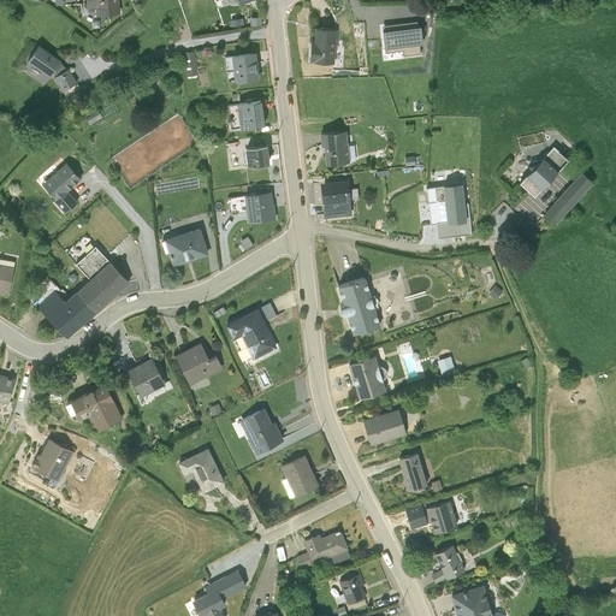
[(86,0),(87,9),(95,9),(95,17),(119,15),(118,0),(86,0)]
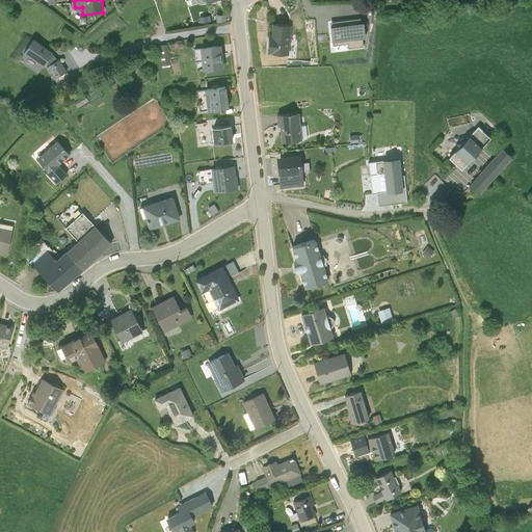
[(363,20),(333,23),(335,44),(365,40),(363,20)]
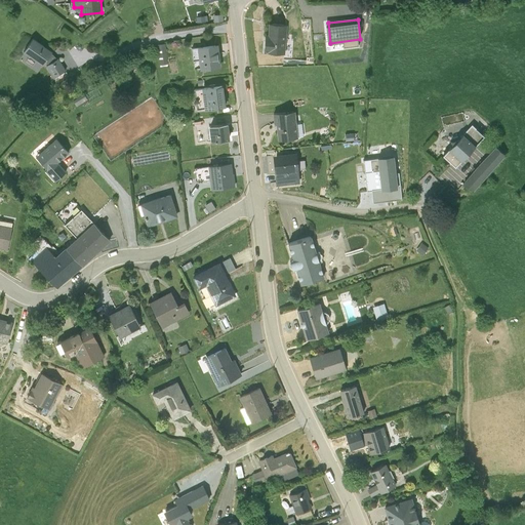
[(286,25),(269,24),(268,34),(265,34),(264,52),(284,54),(286,25)]
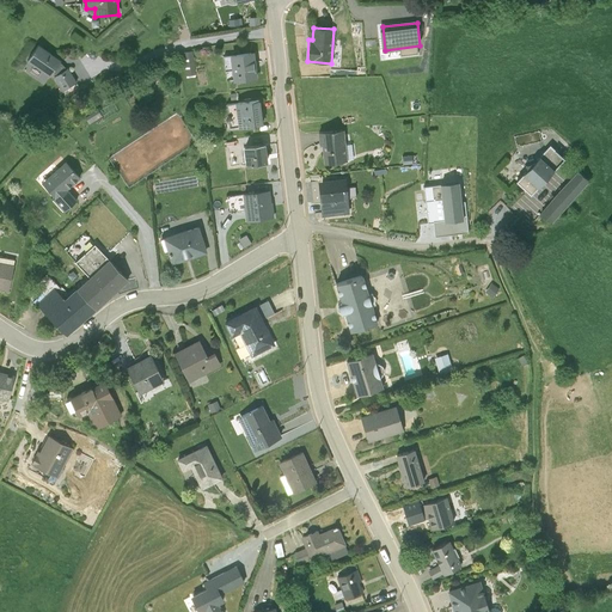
[(61,62),(38,46),(26,61),(49,78),(61,62)]
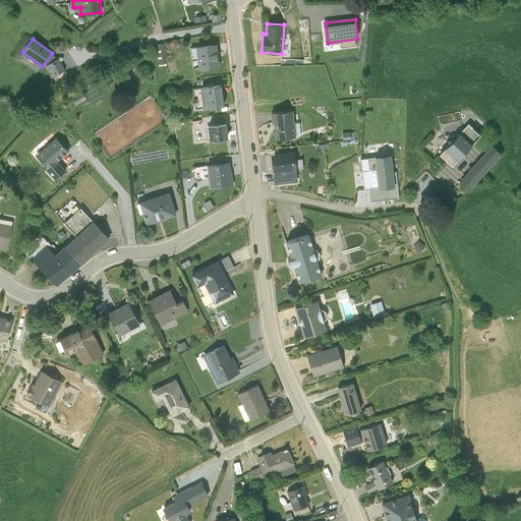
[(216,44),(195,46),(198,69),(219,67),(216,44)]
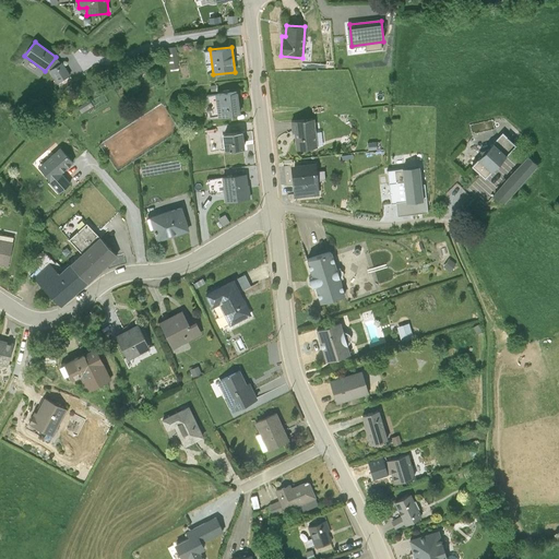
[(176,48),(168,49),(170,70),(178,69),(176,48)]
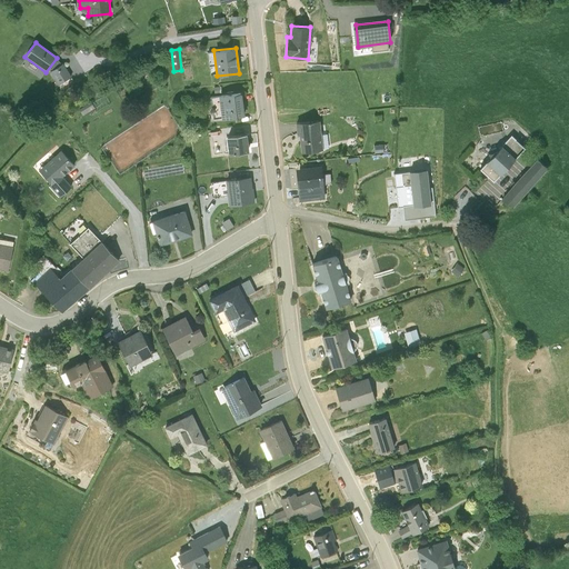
[(71,77),(63,65),(51,73),(59,85),(71,77)]
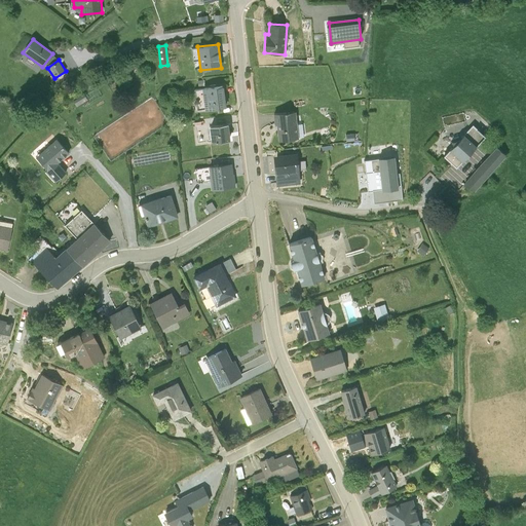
[(223,85),(201,87),(203,110),(226,107),(223,85)]
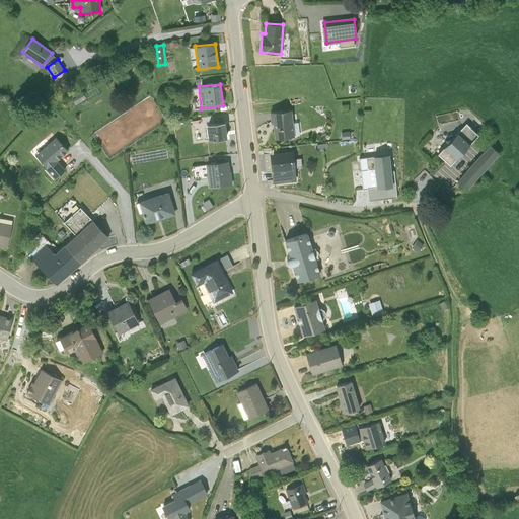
[(292,110),(272,113),(275,139),(295,137),(292,110)]
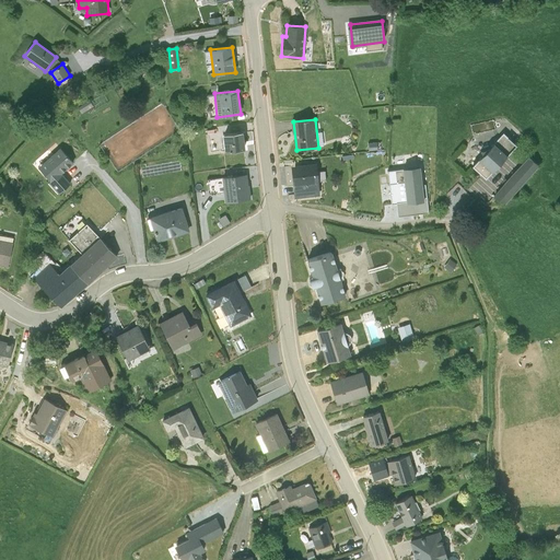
[(243,131),(222,133),(224,151),(245,150),(243,131)]
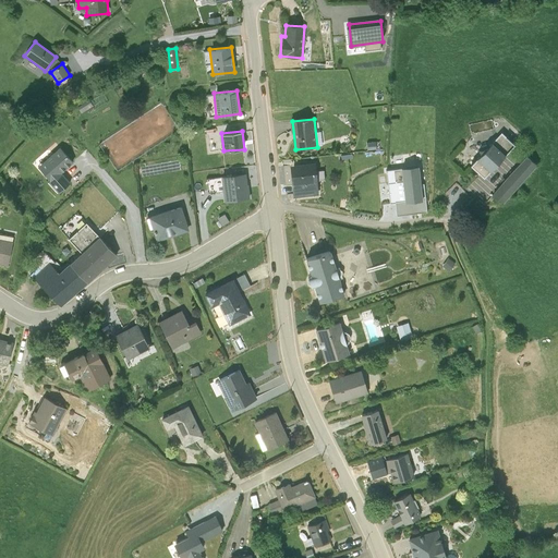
[(512,144),(499,133),(469,167),(481,179),(512,144)]
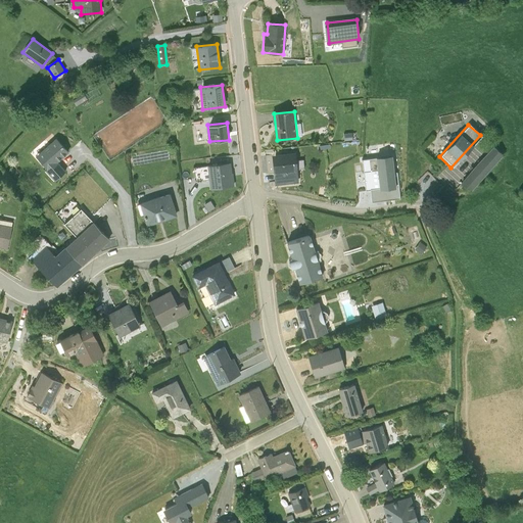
[(352,133),(343,133),(344,142),(353,141),(352,133)]
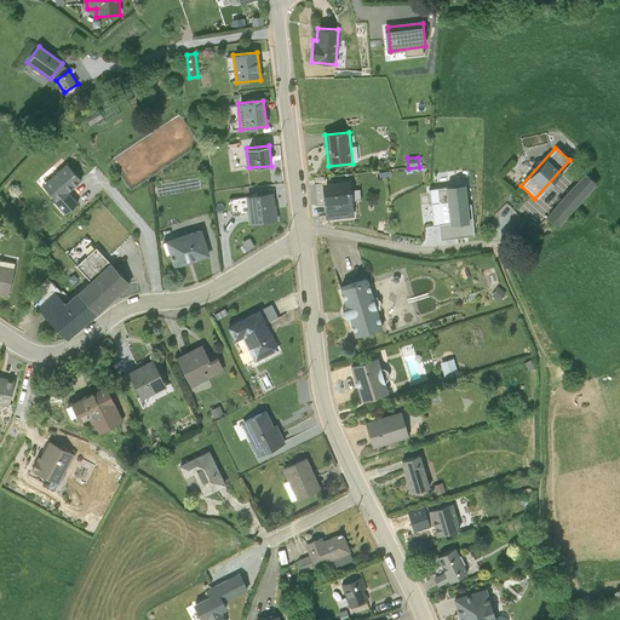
[(81,181),(67,162),(41,185),(65,213),(79,201),(69,190),(81,181)]
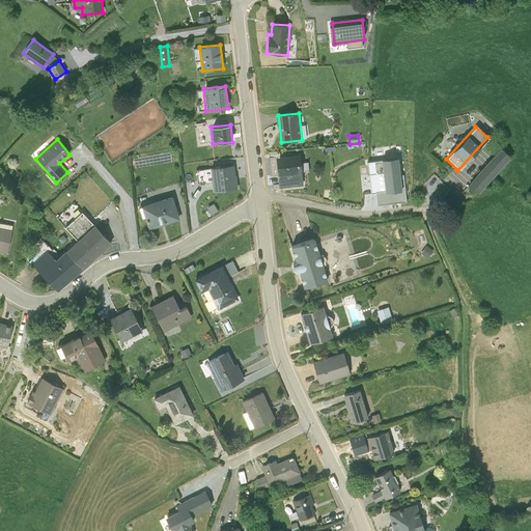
[(510,156),(501,146),(468,185),(478,193),(510,156)]
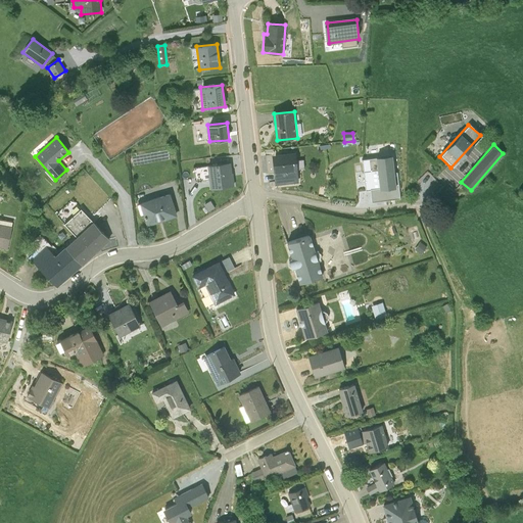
[(295,151),(272,153),(275,184),(298,182),(295,151)]
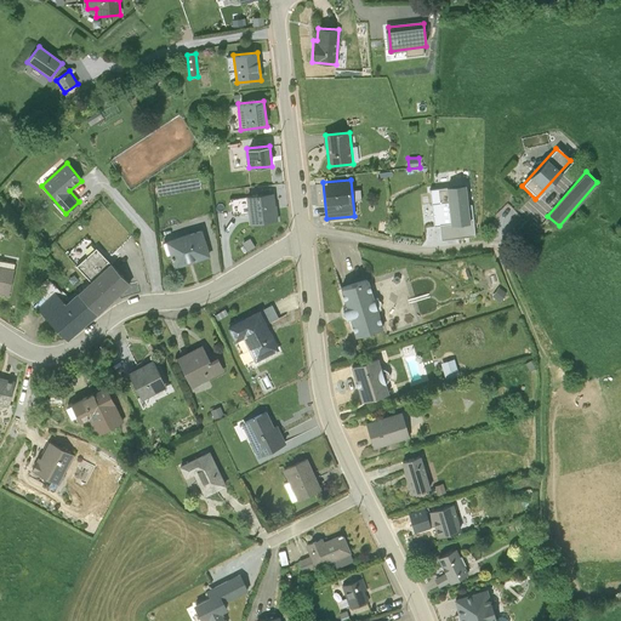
[(432,205),(449,203),(451,222),(439,223),(442,239),(474,235),(472,220),(469,221),(466,187),(448,189),(429,191),(432,205)]
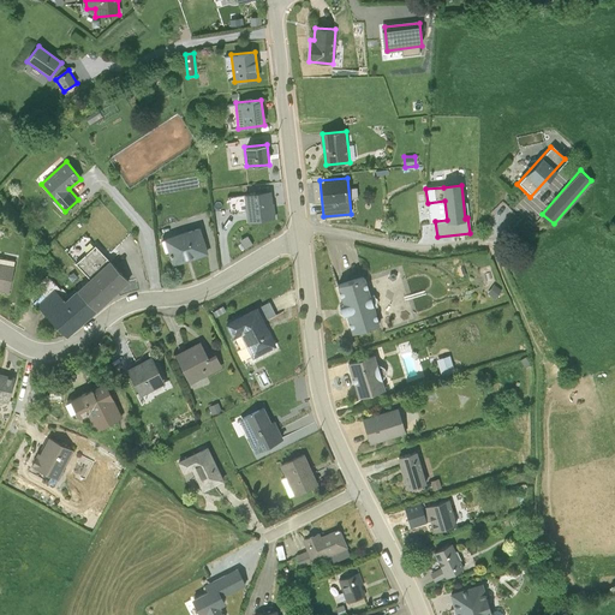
[(270,191),(244,193),(248,221),(274,219),(270,191)]
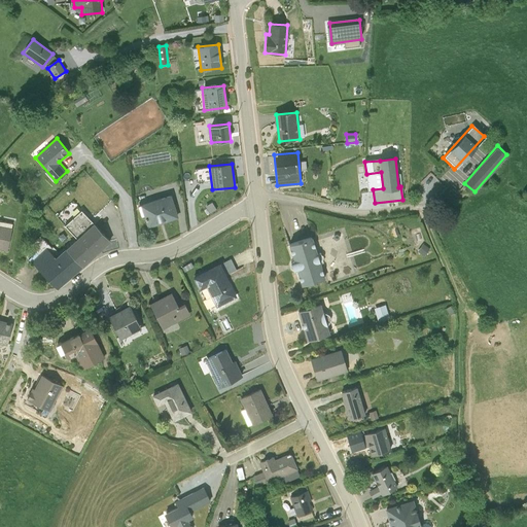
[(171,194),(141,205),(148,226),(178,217),(171,194)]
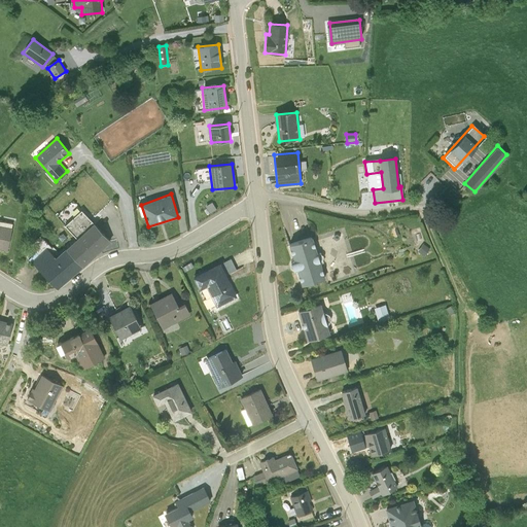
[(67,248),(83,266),(110,241),(81,209),(65,224),(77,238),(67,248)]
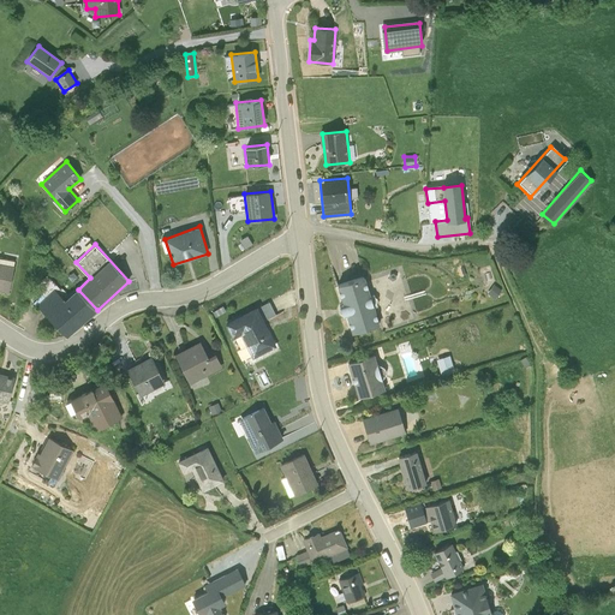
[(15,266),(0,262),(0,290),(10,292),(15,266)]
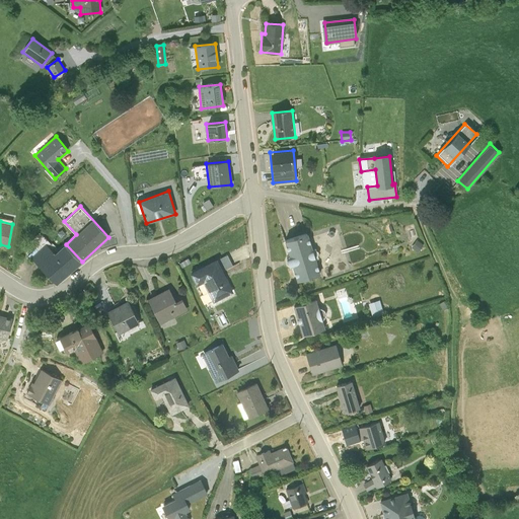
[(319,274),(308,233),(284,240),(297,281),(319,274)]
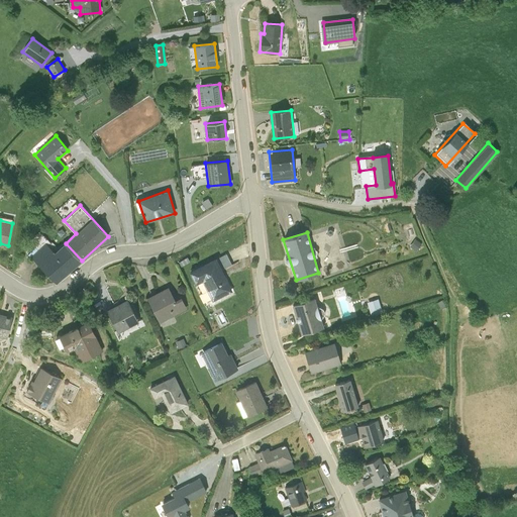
[(421,243),(414,237),(409,244),(416,250),(421,243)]
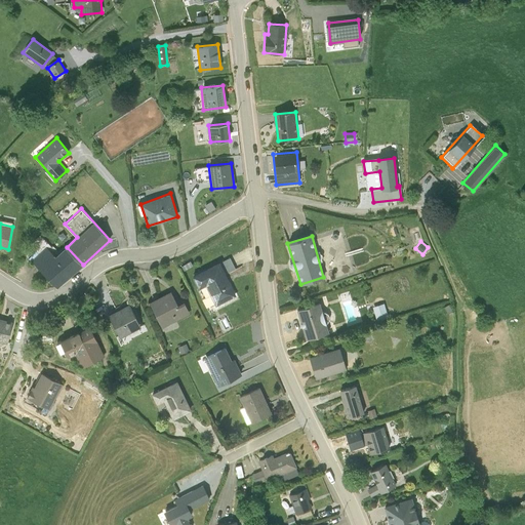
[(72,274),(56,256),(47,246),(32,260),(56,287),(72,274)]
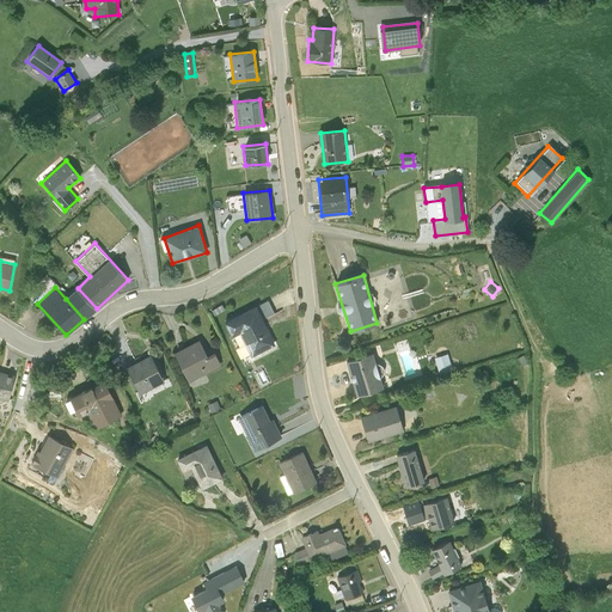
[(84,319),(97,308),(78,288),(66,299),(84,319)]
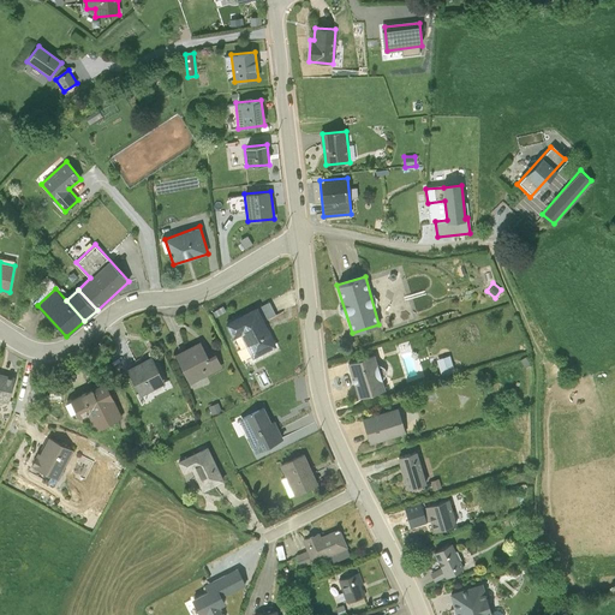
[(274,346),(257,309),(225,323),(231,338),(240,334),(252,357),(274,346)]
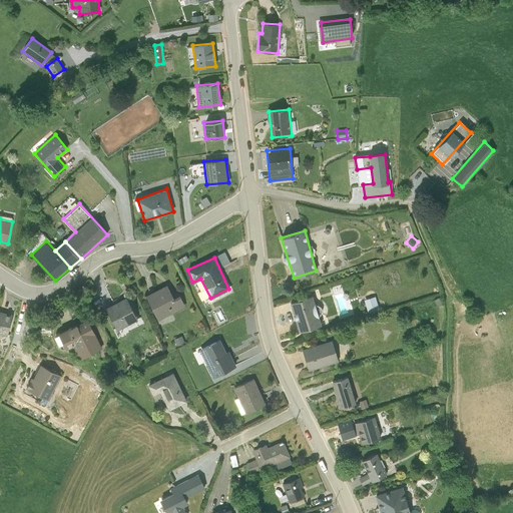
[(166,285),(145,296),(157,319),(184,306),(179,295),(172,298),(166,285)]
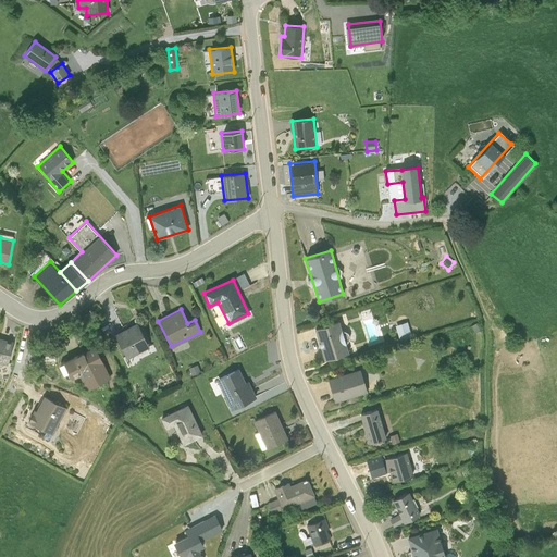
[(149,346),(137,322),(114,333),(126,357),(149,346)]
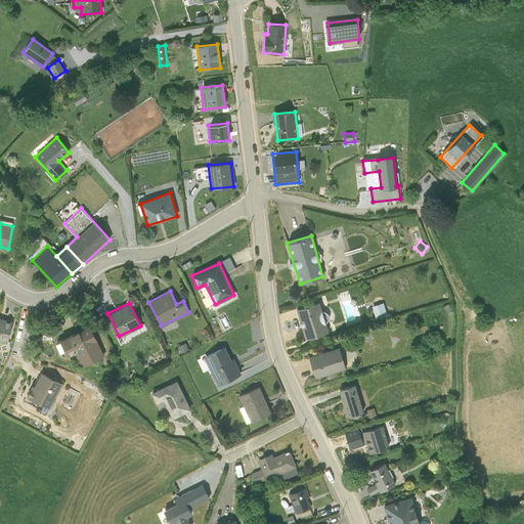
[(319,303),(297,308),(305,337),(326,331),(319,303)]
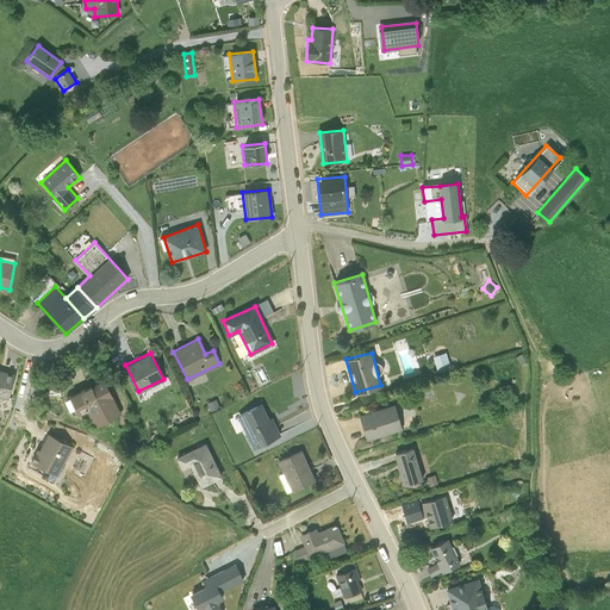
[(450,366),(447,353),(437,355),(440,368),(450,366)]
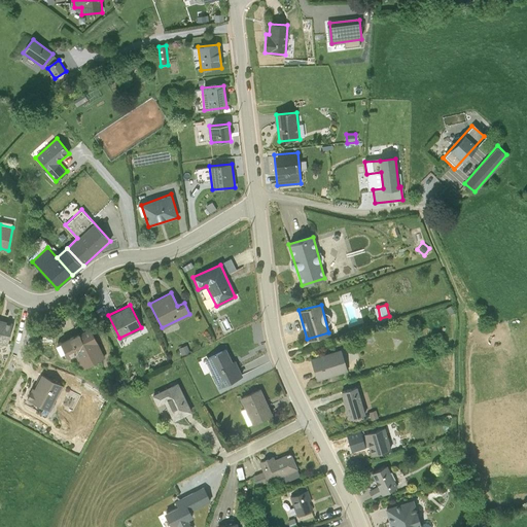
[(13,323),(0,319),(0,342),(7,345),(13,323)]
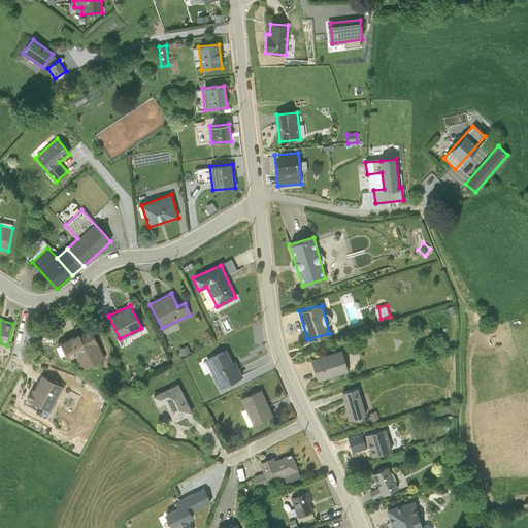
[(91,327),(61,340),(68,358),(75,355),(83,368),(105,357),(91,327)]
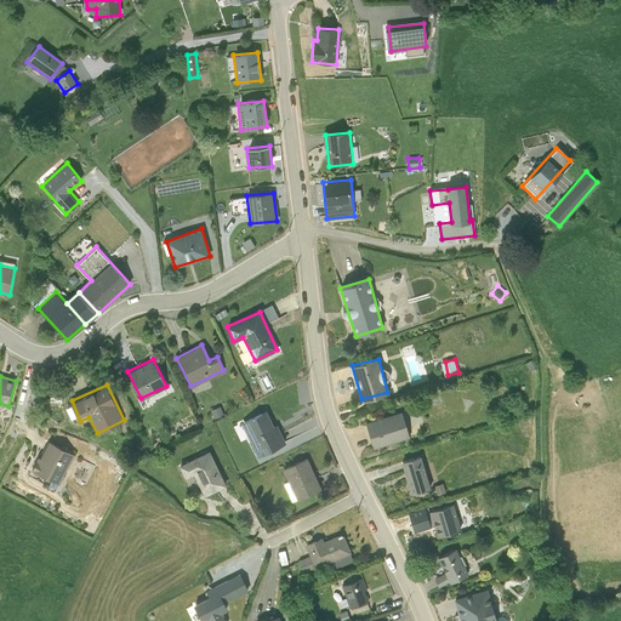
[(273,426),(266,410),(241,421),(257,455),(285,442),(277,423),(273,426)]
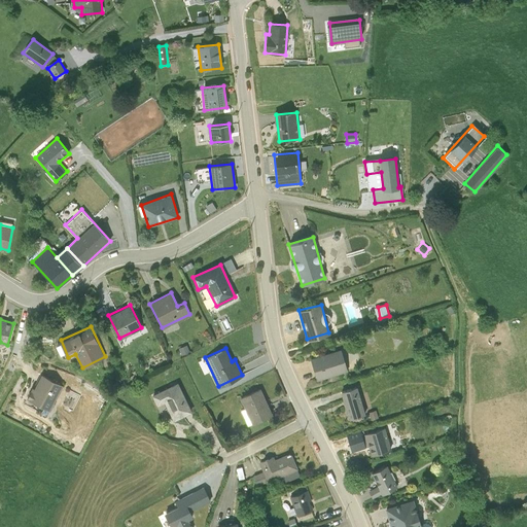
[(347,370),(341,349),(310,358),(317,379),(347,370)]
